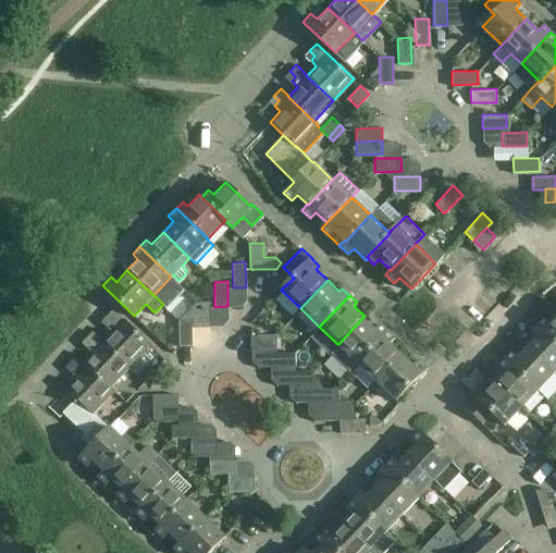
[(196,299),(196,326),(210,326),(209,299),(196,299)]
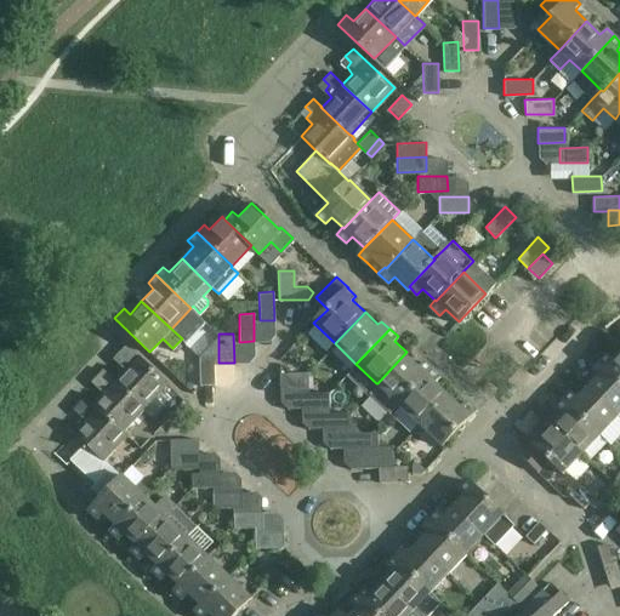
[(124,368),(114,378),(143,408),(166,383),(125,344),(119,352),(124,358),(119,363),(124,368)]
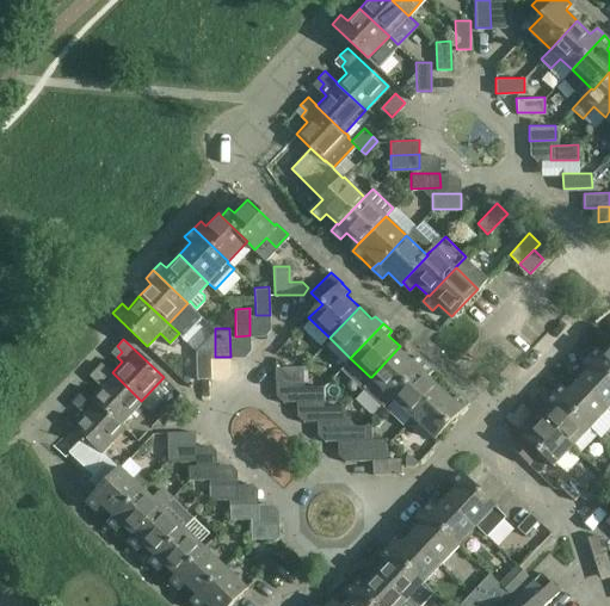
[(589,354),(609,375),(609,344),(602,353),(595,347),(589,354)]
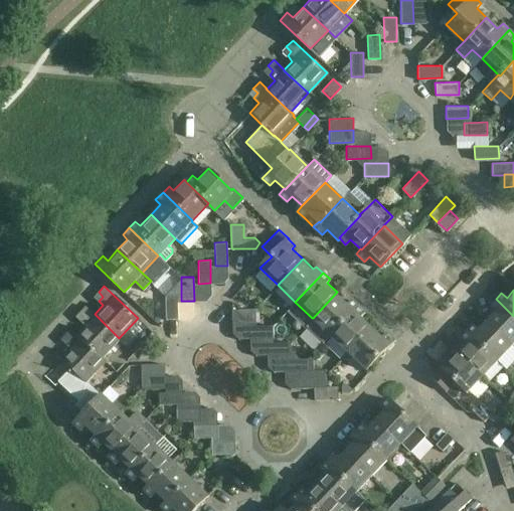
[(323,342),(330,334),(330,335),(358,306),(351,300),(348,303),(337,292),(313,318),(312,318),(305,325),(323,342)]
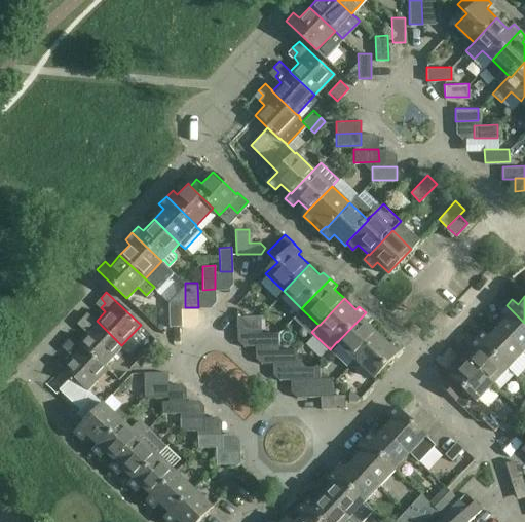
[(181,301),(167,301),(169,325),(182,325),(181,301)]
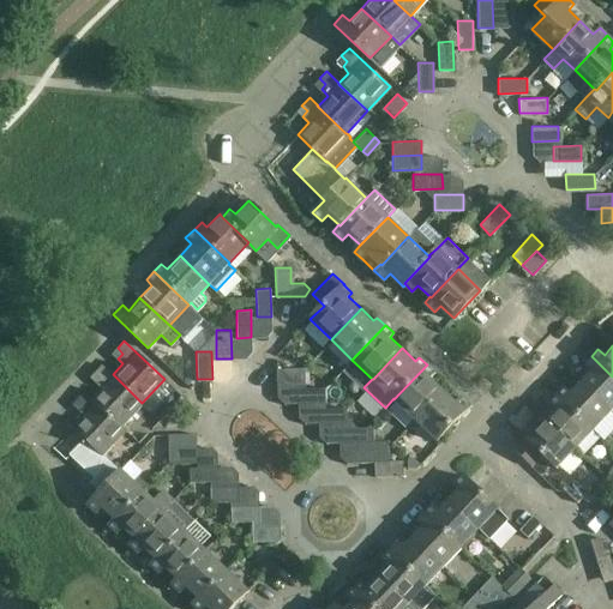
[(612,405),(612,377),(592,356),(583,365),(589,372),(580,381),(610,410),(612,405)]
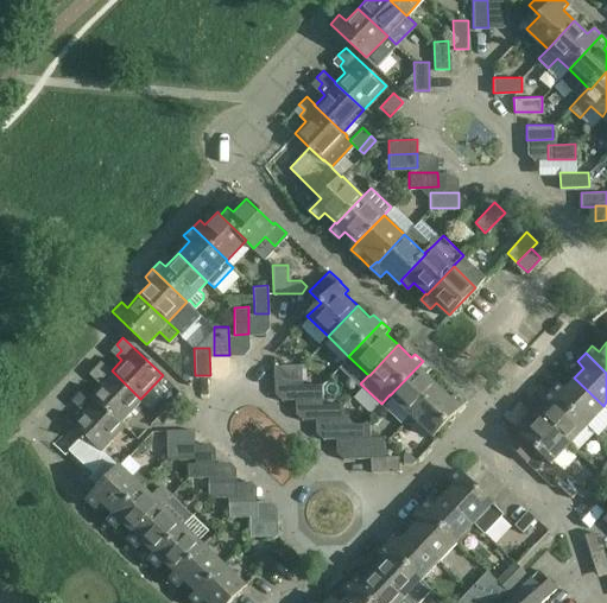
[(92,394),(119,420),(140,399),(112,370),(101,360),(95,367),(100,373),(95,378),(101,383),(92,394)]
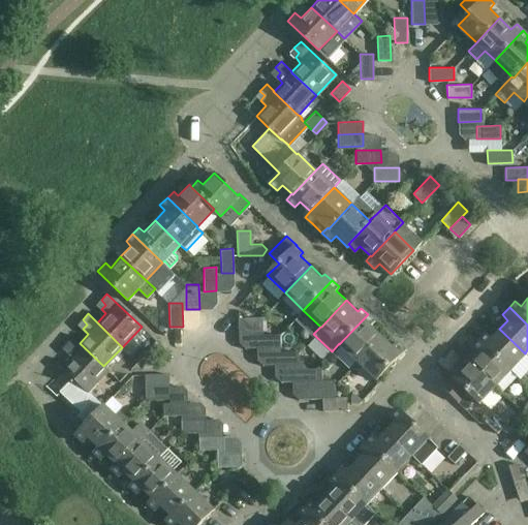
[(358,362),(383,335),(371,323),(375,320),(368,314),(339,344),(358,362)]
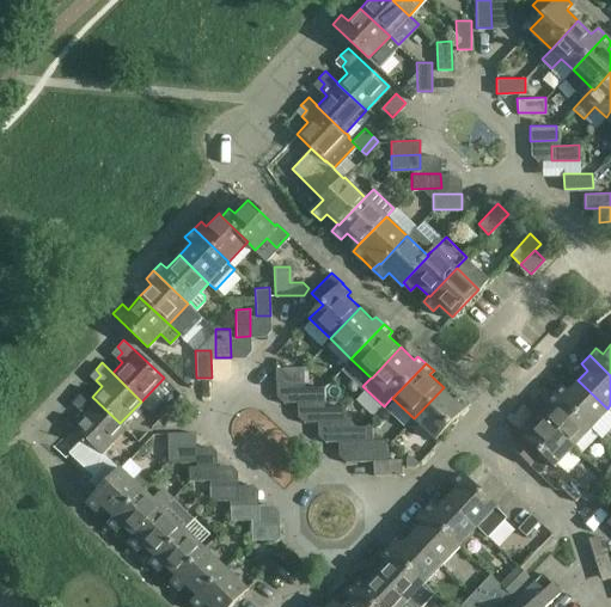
[(275,367),(275,381),(304,380),(304,366),(275,367)]
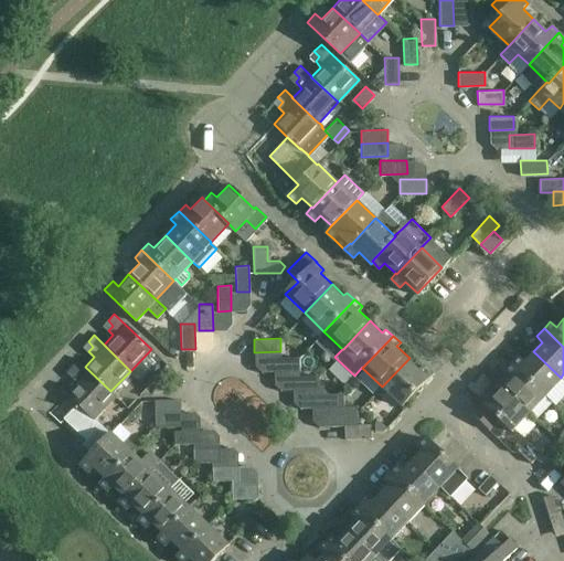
[(561,378),(533,351),(524,361),(519,356),(511,363),(544,394),(561,378)]
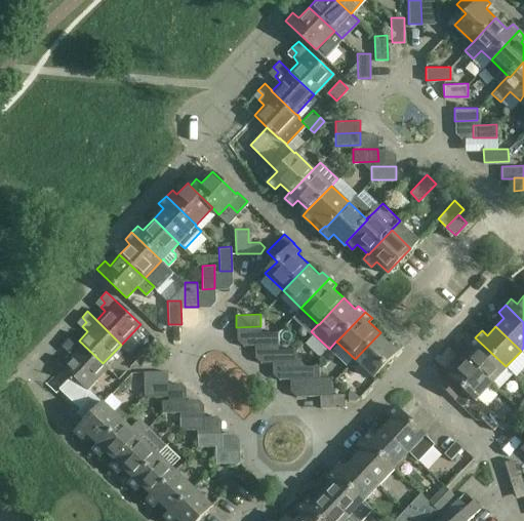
[(253,331),(253,344),(279,344),(278,330),(253,331)]
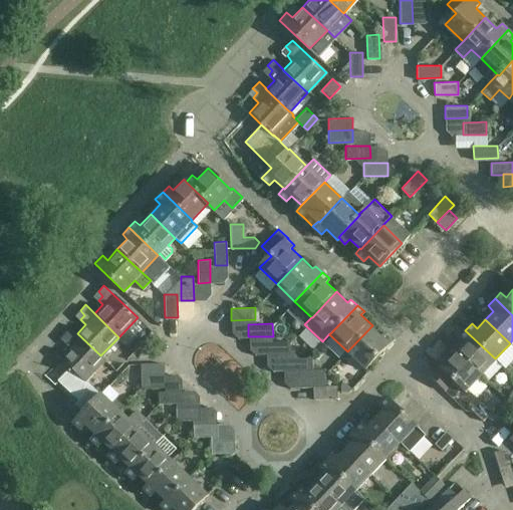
[(60,356),(70,365),(85,379),(104,359),(100,355),(77,333),(69,325),(63,331),(68,336),(64,340),(69,346),(60,356)]
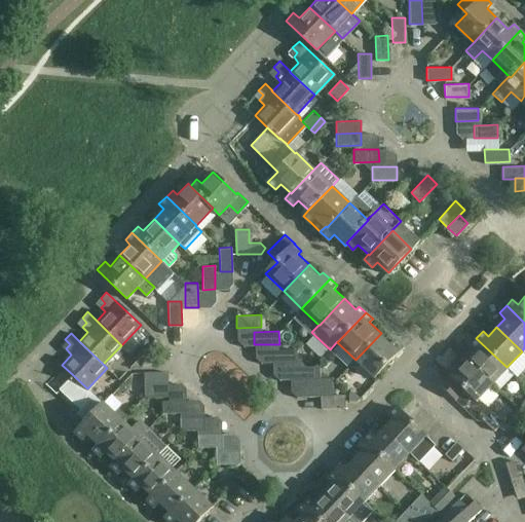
[(381,333),(355,360),(374,377),(402,347),(395,340),(391,343),(381,333)]
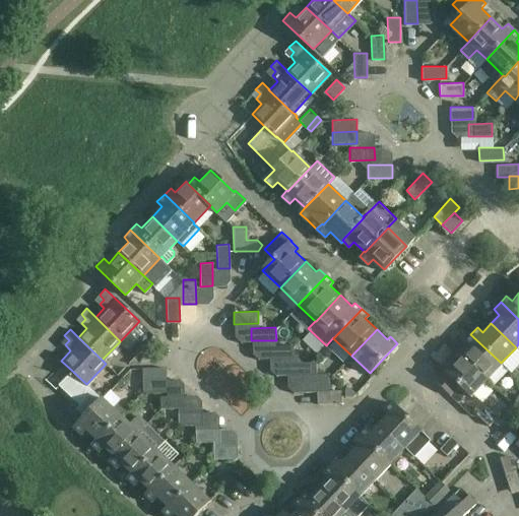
[(501,363),(470,334),(455,350),(460,356),(485,379),(501,363)]
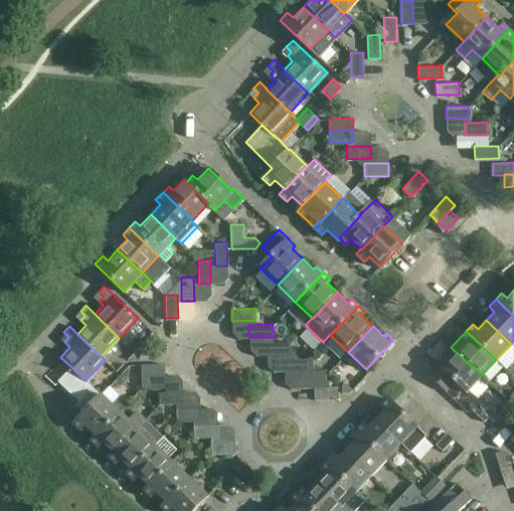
[(284,354),(291,353),(291,348),(290,341),(267,342),(267,354),(284,354)]
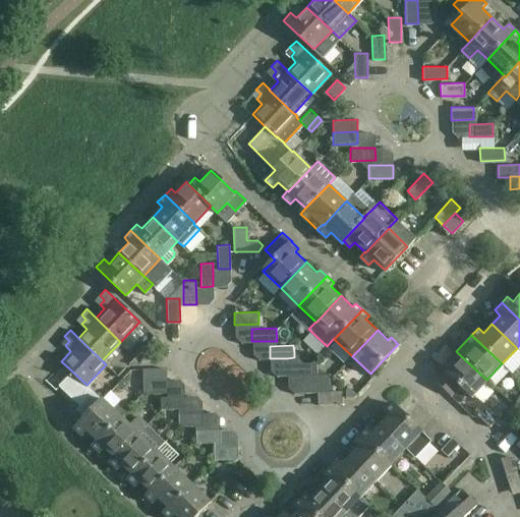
[(213,356),(229,381),(242,371),(226,347),(213,356)]
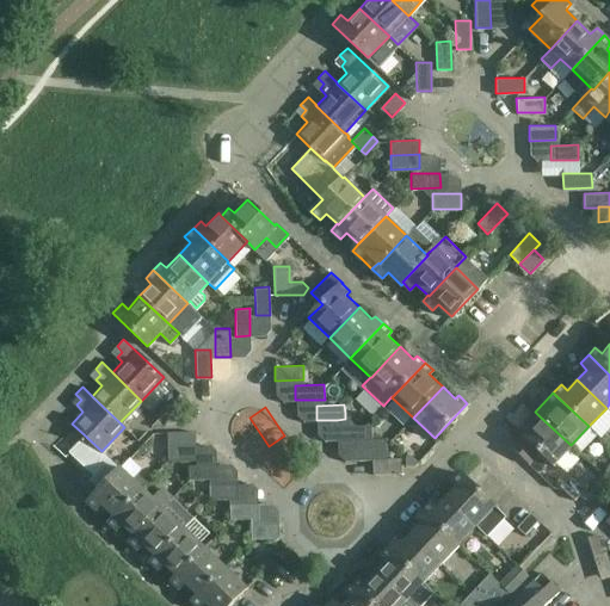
[(571,445),(541,418),(535,412),(517,431),(536,449),(553,464),(571,445)]
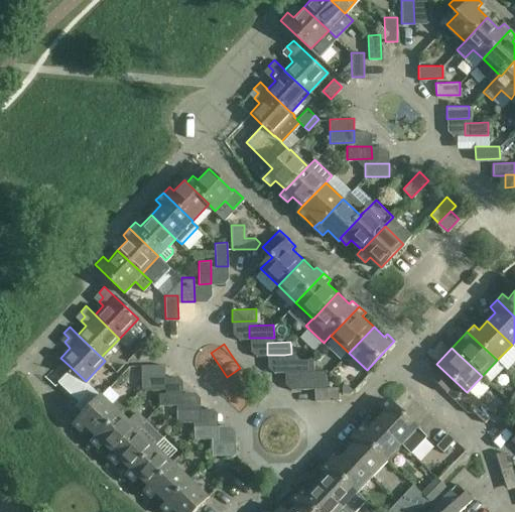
[(309,358),(312,355),(312,353),(308,358),(300,359),(291,349),(291,354),(284,355),(284,372),(301,371),(309,371),(309,358)]
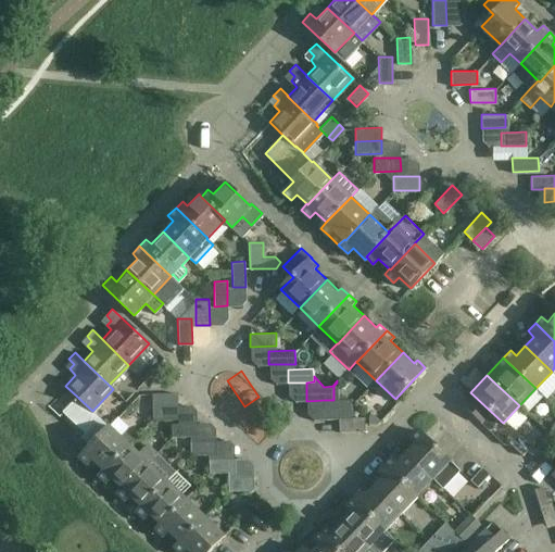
[(333,400),(325,400),(326,418),(338,418),(352,417),(351,399),(338,399),(337,383),(333,386),(333,400)]
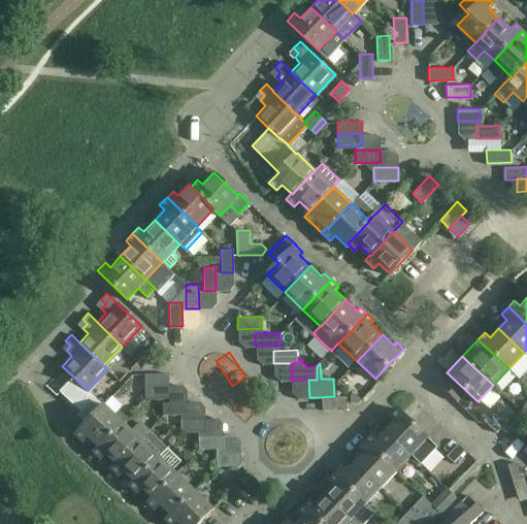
[(144,384),(168,384),(168,372),(144,372),(144,384)]
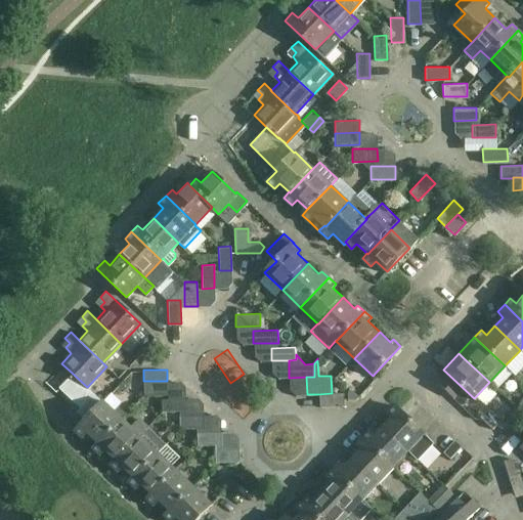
[(102,400),(87,387),(72,373),(58,387),(79,406),(77,410),(85,419),(102,400)]
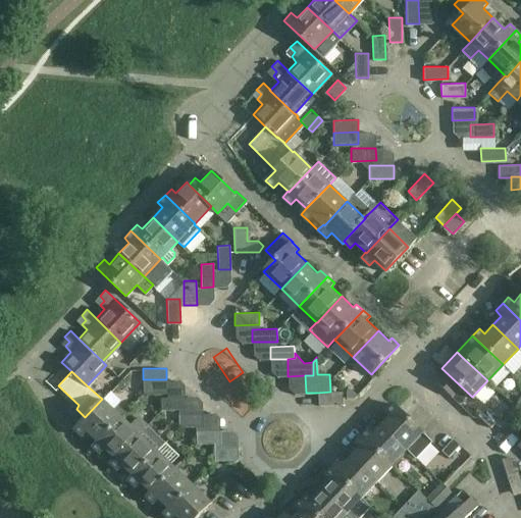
[(166,379),(143,379),(143,393),(167,392),(166,379)]
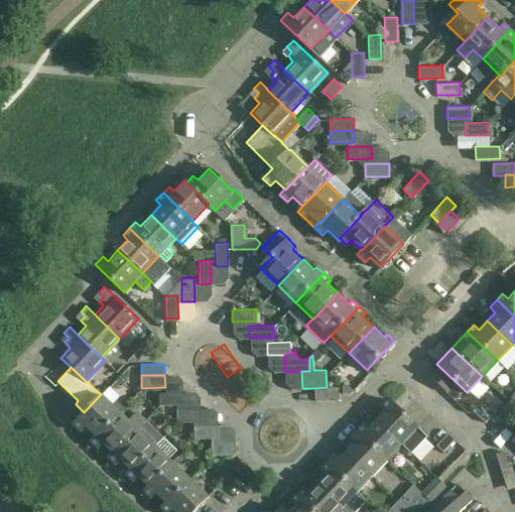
[(327,387),(313,388),(314,399),(339,399),(338,386),(327,387)]
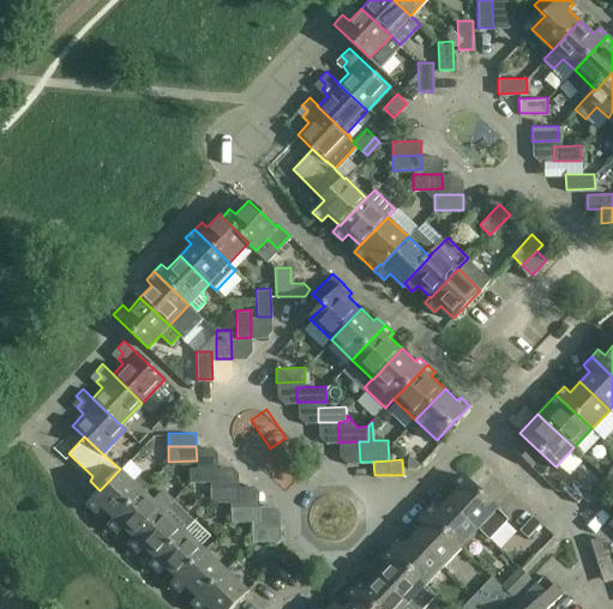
[(217,465),(188,466),(188,481),(217,481),(217,465)]
